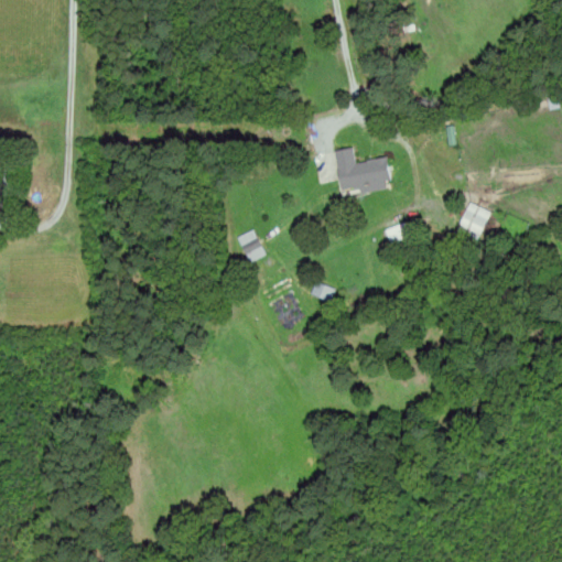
[(334,152),(353,148),(355,164),(386,157),(390,180),(385,181),(386,187),(360,193),(359,188),(353,188),(352,186),(341,190),(334,152)]
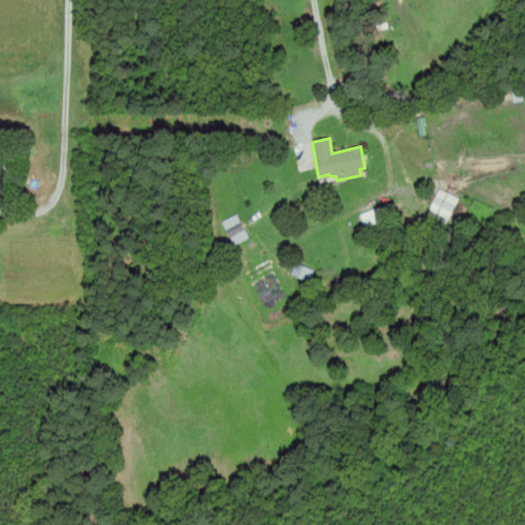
[(439,189),(426,216),(444,225),(459,200),(439,189)]
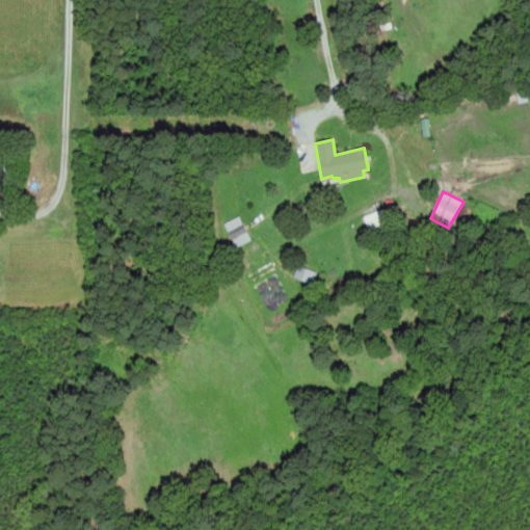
[(363,216),(368,229),(387,222),(380,210),(363,216)]
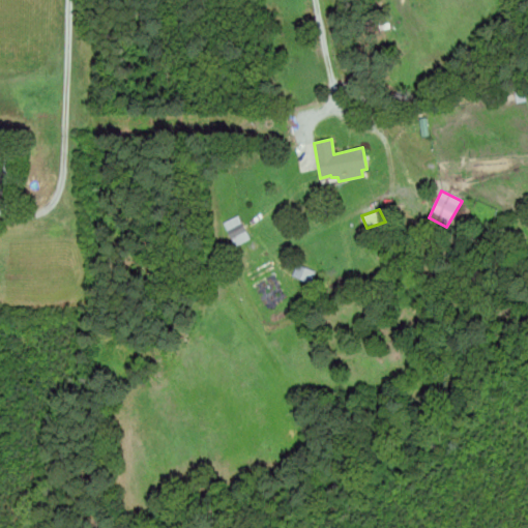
[(222,224),(237,216),(250,239),(235,246),(222,224)]
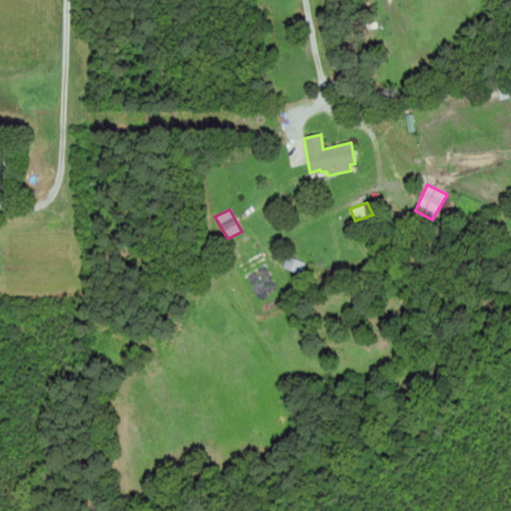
[(287,257),(283,266),(301,274),(305,264),(287,257)]
